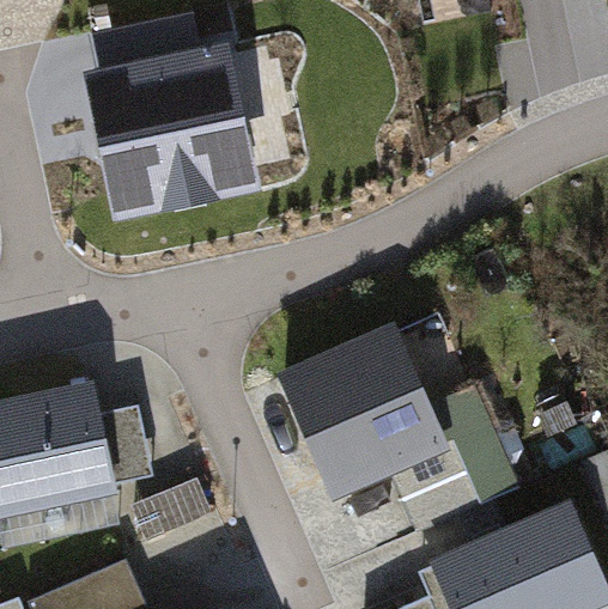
[(90,80),(117,235),(265,209),(237,55),(205,60),(198,18),(96,36),(104,78),(90,80)]
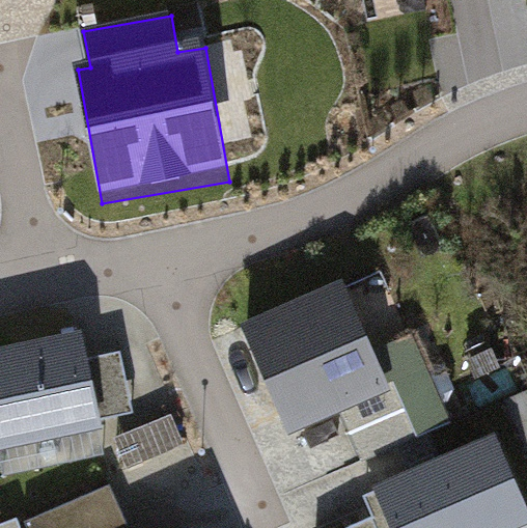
[(239,322),(286,435),(339,412),(391,390),(373,351),(342,278),(239,322)]
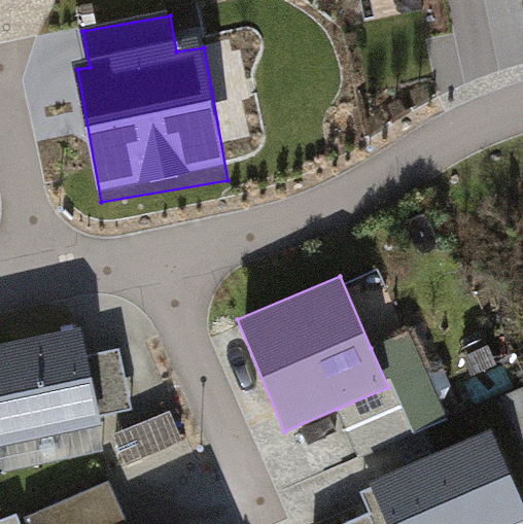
[(79,325),(0,342),(0,445),(100,423),(90,383),(79,325)]
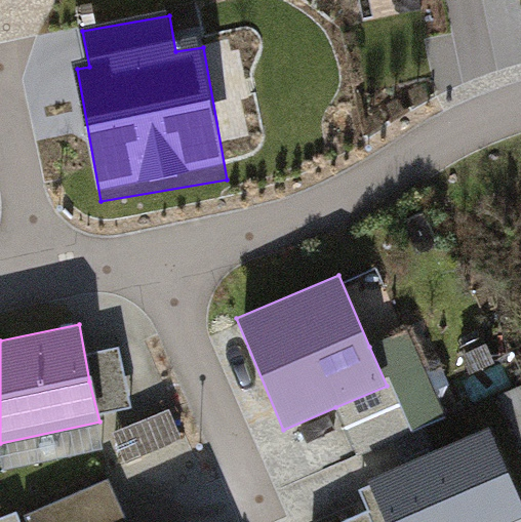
[(405,331),(369,347),(387,386),(335,407),(358,459),(445,423),(405,331)]
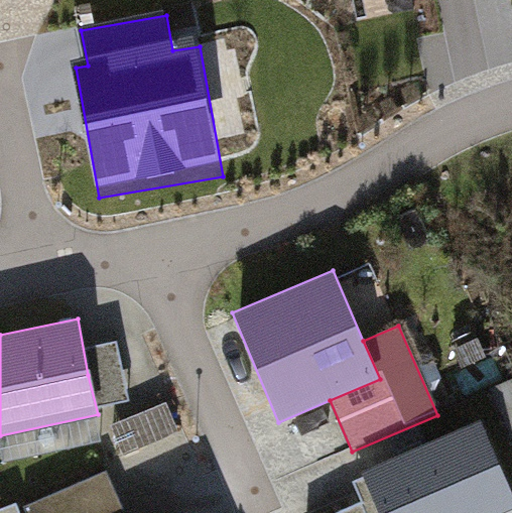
[(176,432),(164,403),(108,426),(120,456),(176,432)]
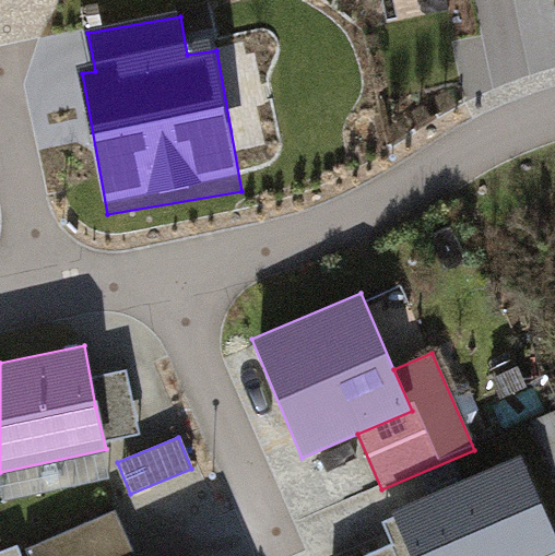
[(540,555),(554,549),(554,531),(521,453),(391,510),(411,555),(540,555)]
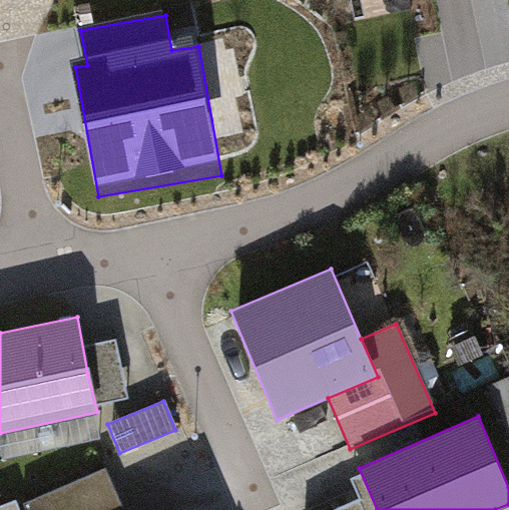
[(118,509),(101,469),(22,503),(25,509),(118,509)]
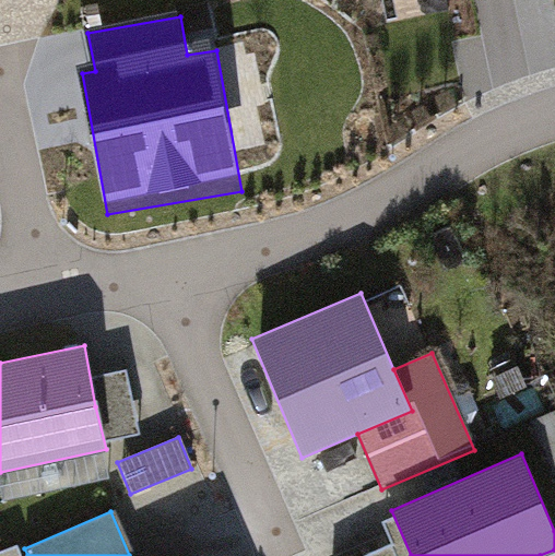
[(390,555),(385,544),(359,555),(390,555)]
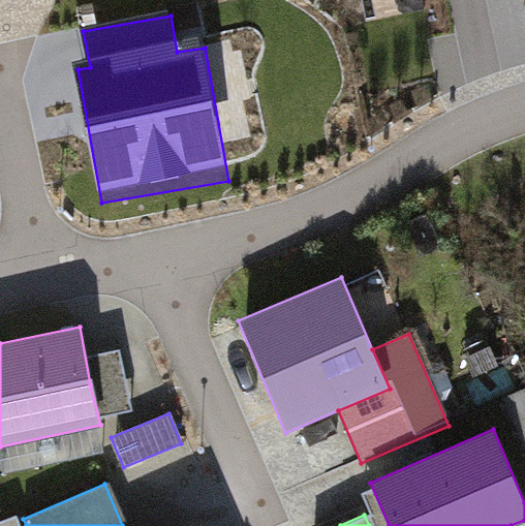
All buildings are outlined.
